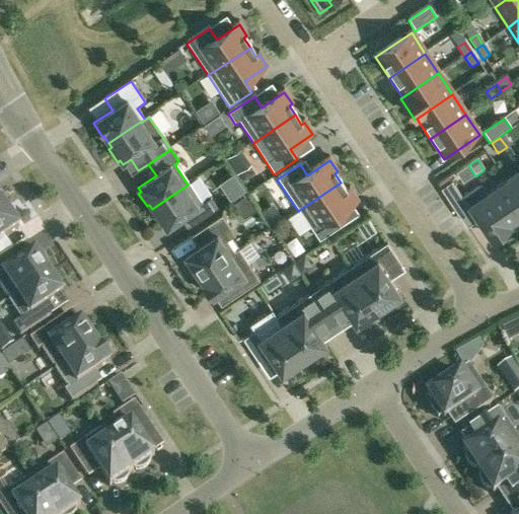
[(518,173),(506,184),(518,203),(518,173)]
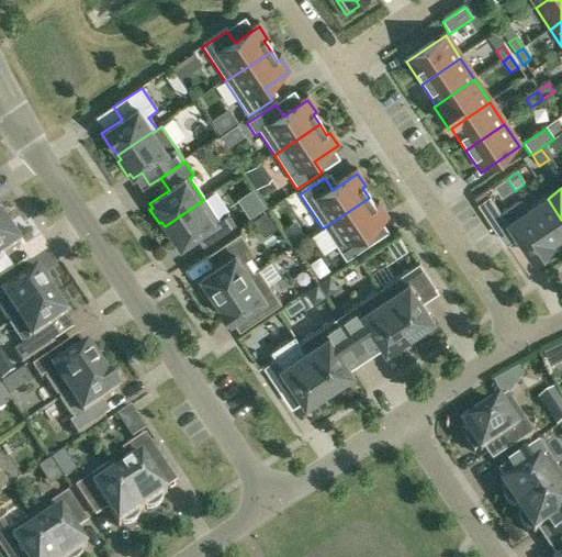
[(375,208),(369,198),(323,229),(346,263),(370,246),(362,235),(388,219),(379,205),(375,208)]
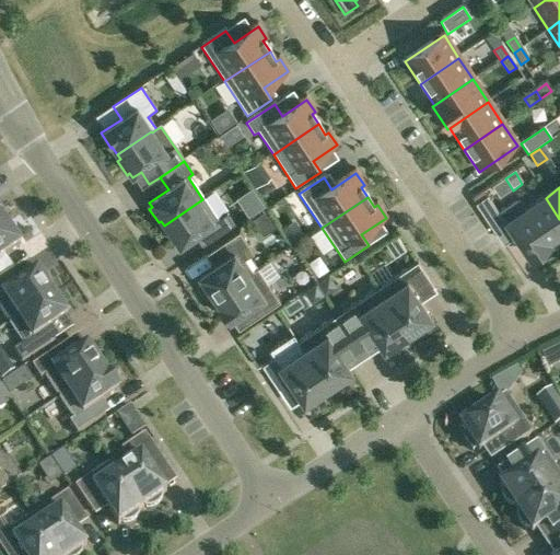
[(503,221),(487,198),(476,206),(491,229),(503,221)]
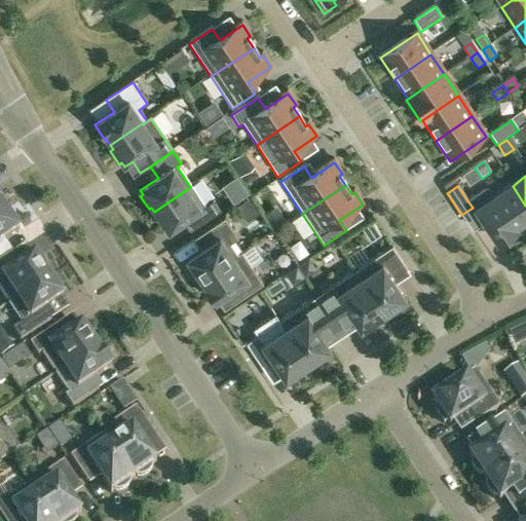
[(525,206),(513,186),(494,198),(516,231),(517,230),(515,227),(525,220),(525,206)]
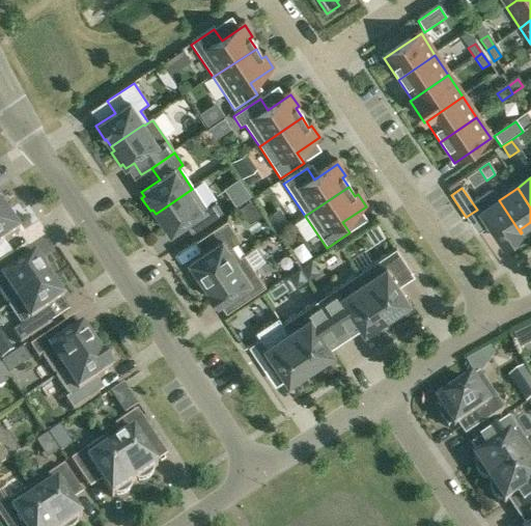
[(206,210),(192,189),(156,214),(159,218),(156,220),(165,232),(167,231),(170,234),(189,222),(196,233),(222,216),(215,204),(206,210)]
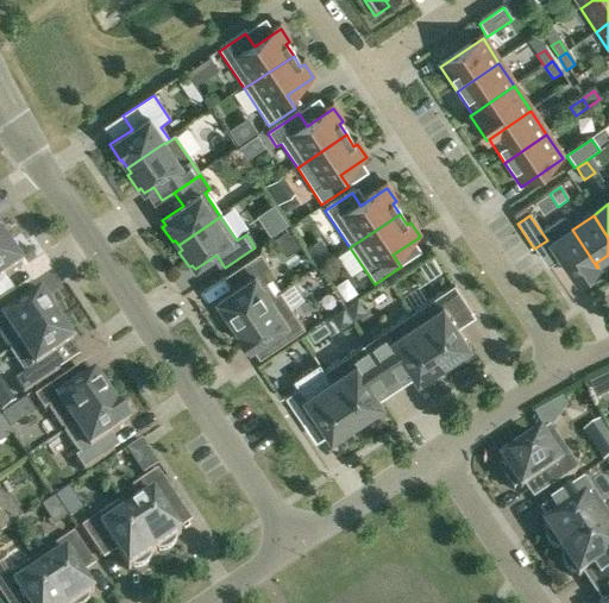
[(597,268),(572,230),(551,244),(576,282),(597,268)]
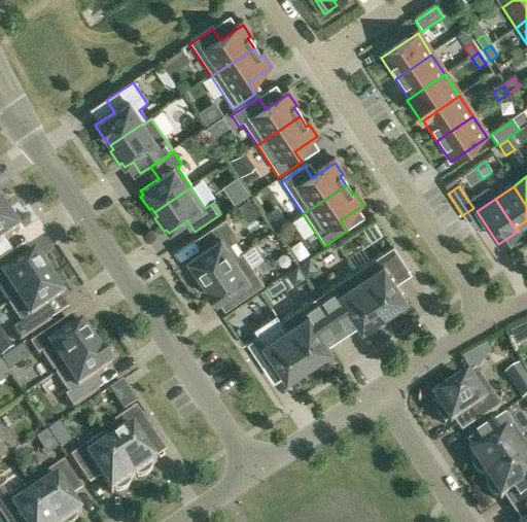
[(0,218),(0,267),(8,262),(0,249),(19,237),(16,234),(19,232),(10,218),(7,220),(4,216),(0,218)]
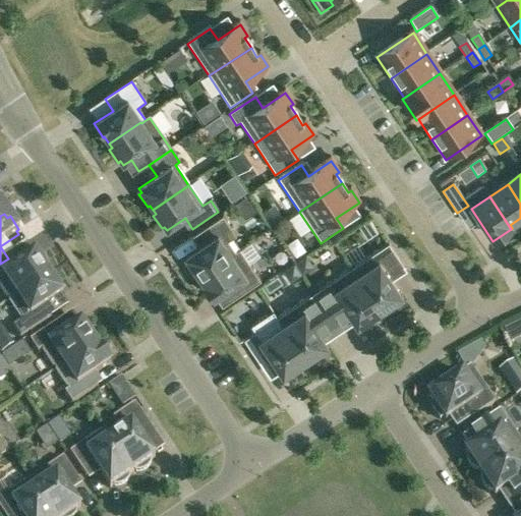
[(235,255),(235,254),(228,244),(236,238),(222,218),(196,235),(204,246),(185,259),(188,262),(185,264),(193,277),(196,275),(199,279),(235,255)]
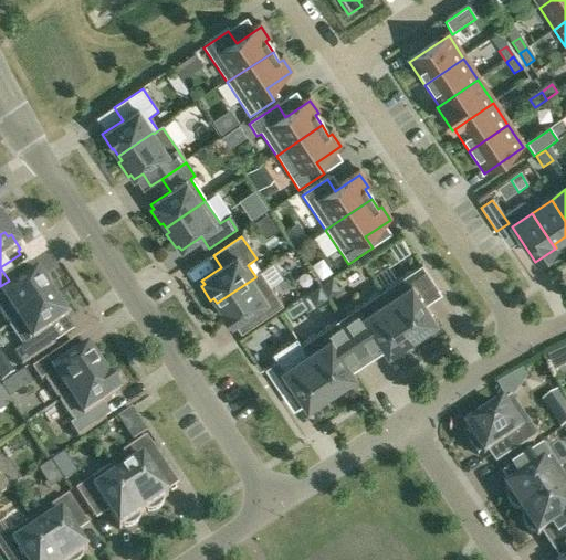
[(422,267),(381,294),(412,340),(437,324),(436,323),(422,303),(439,292),(422,267)]
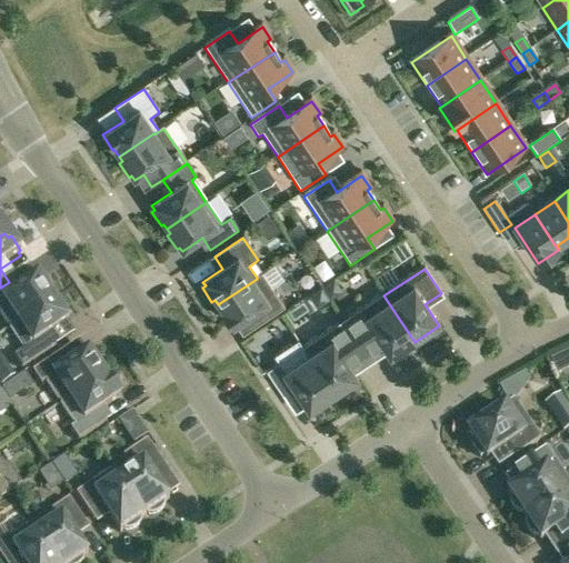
[(257,279),(218,304),(223,312),(222,313),(232,328),(252,314),(260,325),(285,310),(261,274),(257,278),(257,279)]
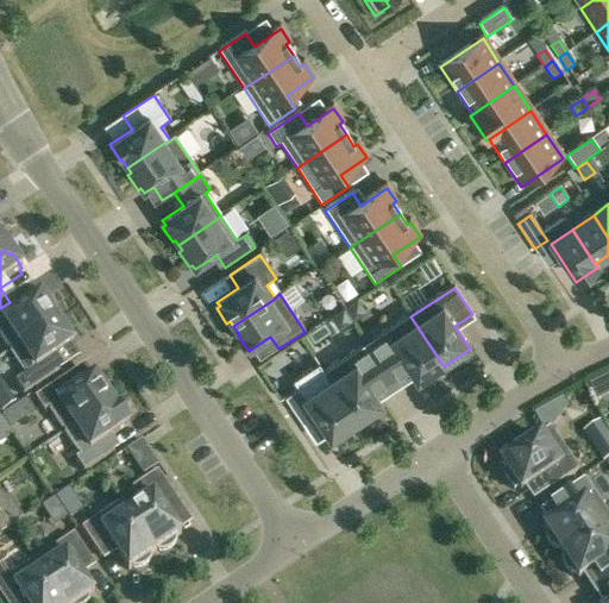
[(19,316),(10,302),(0,308),(0,343),(10,358),(56,326),(54,321),(56,319),(46,305),(43,307),(41,302),(19,316)]
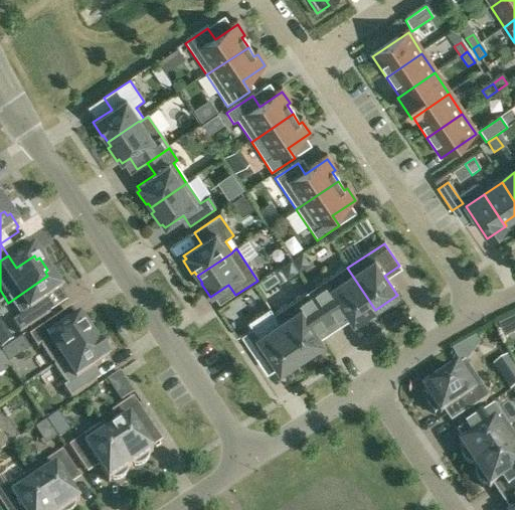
[(369,318),(372,312),(375,310),(347,268),(315,290),(310,292),(331,323),(346,313),(352,323),(353,325),(357,322),(363,322),(369,318)]
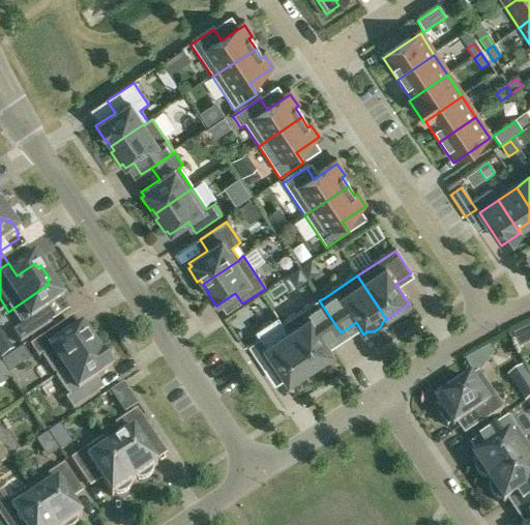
[(49,284),(8,312),(30,343),(52,328),(45,318),(63,305),(61,301),(63,299),(55,287),(52,288),(49,284)]
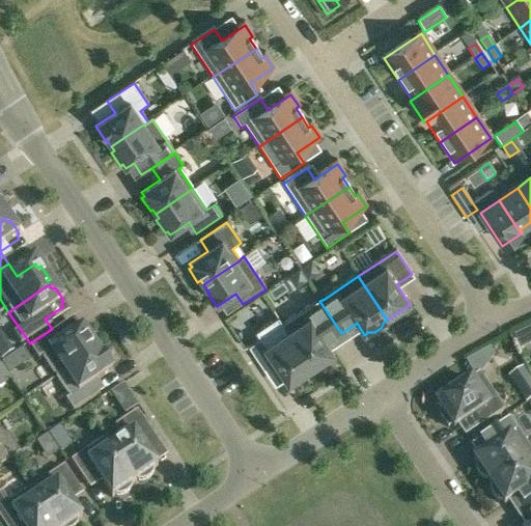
[(315,304),(282,327),(311,370),(313,368),(320,368),(327,364),(330,357),(334,355),(333,354),(332,354),(326,343),(341,333),(319,301),(315,304)]
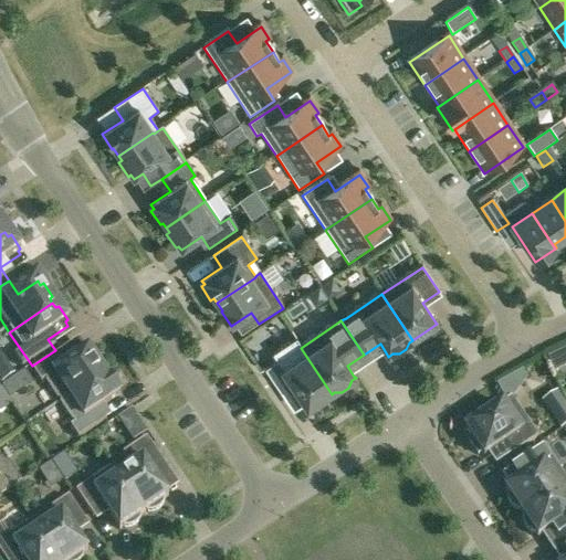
[(332,394),(301,348),(264,371),(282,397),(293,389),(306,409),(307,411),(332,394)]
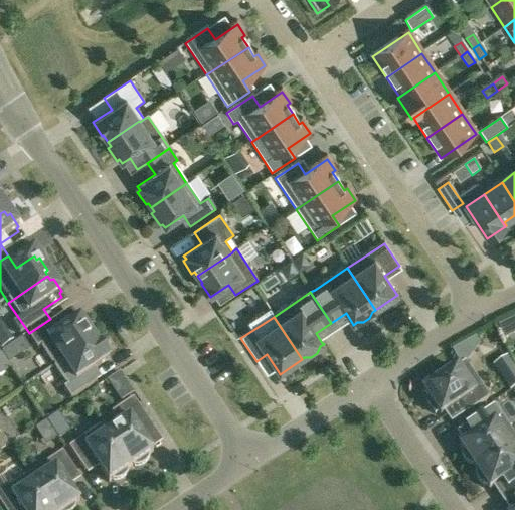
[(54,371),(94,345),(92,340),(94,339),(86,326),(82,328),(79,324),(62,336),(55,326),(29,343),(37,354),(41,352),(54,371)]
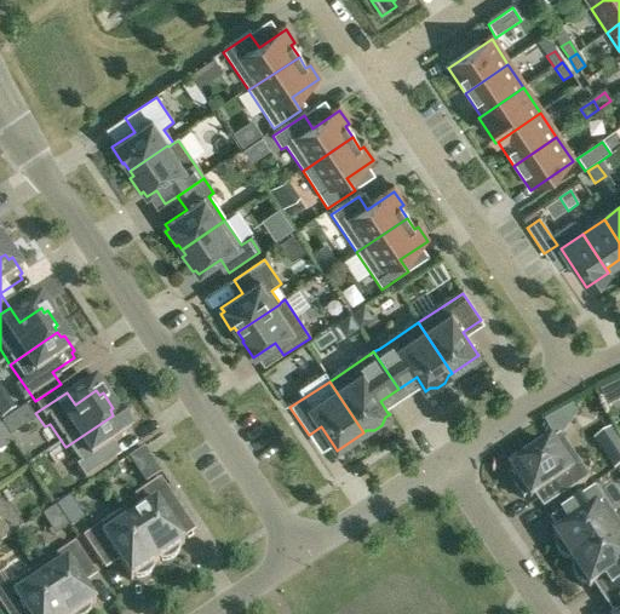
[(113,415),(65,447),(81,471),(76,475),(86,488),(116,468),(108,454),(131,440),(120,423),(119,424),(113,415)]
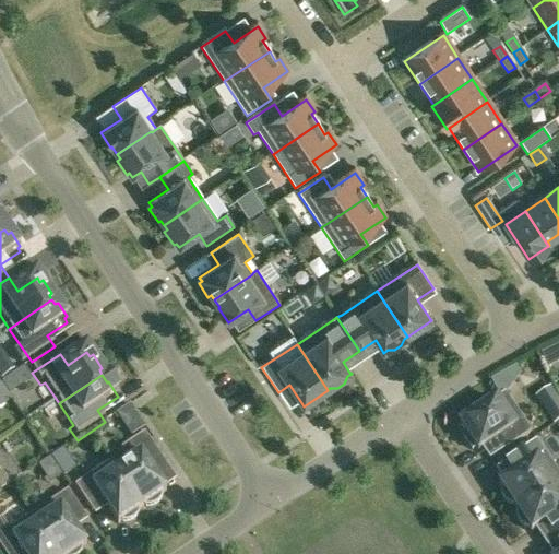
[(475,454),(478,458),(499,444),(507,456),(531,439),(504,400),(477,419),(475,415),(462,424),(464,427),(460,431),(467,441),(464,444),(472,456),(475,454)]
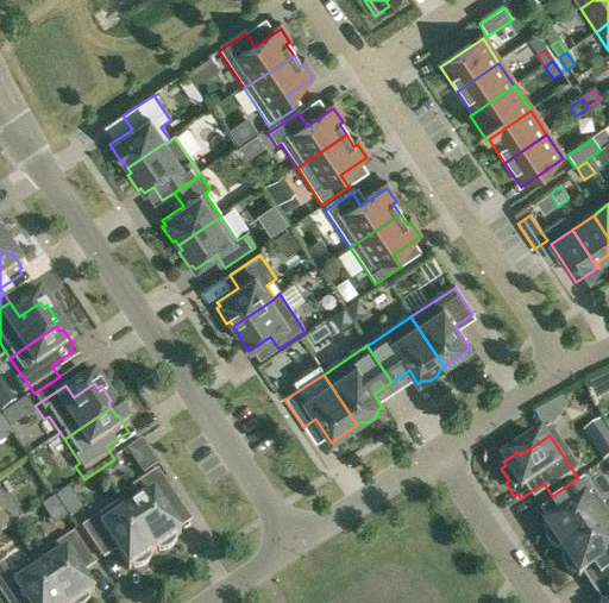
[(607,466),(608,464),(608,445),(608,443),(596,451),(607,466)]
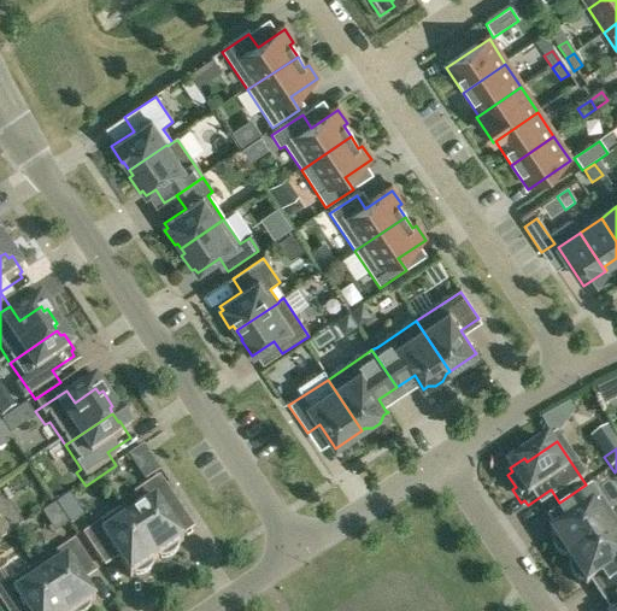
[(144,516),(130,526),(129,526),(157,567),(183,550),(182,547),(181,547),(166,527),(181,517),(159,485),(134,501),(144,516)]
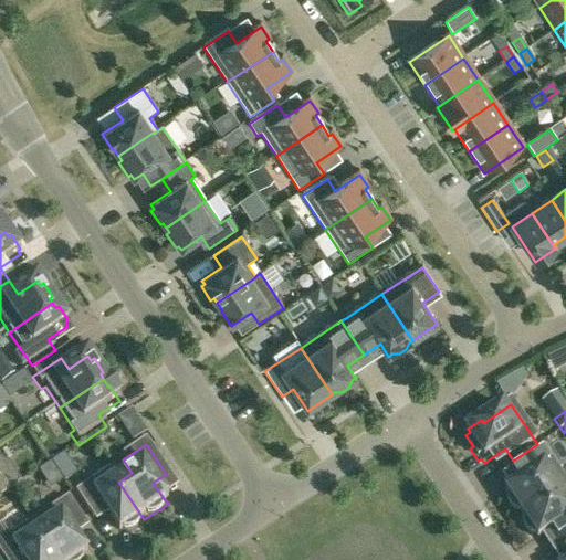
[(512,514),(519,518),(520,517),(522,519),(565,489),(565,486),(544,453),(520,469),(507,477),(515,489),(506,494),(505,495),(507,499),(506,499),(507,507),(512,514)]
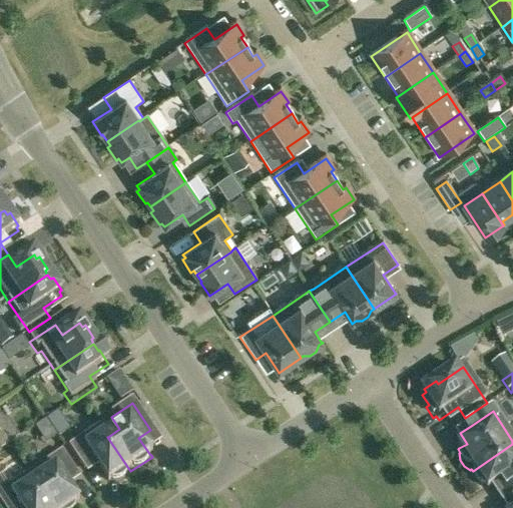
[(0,421),(0,455),(19,443),(7,425),(1,424),(0,421)]
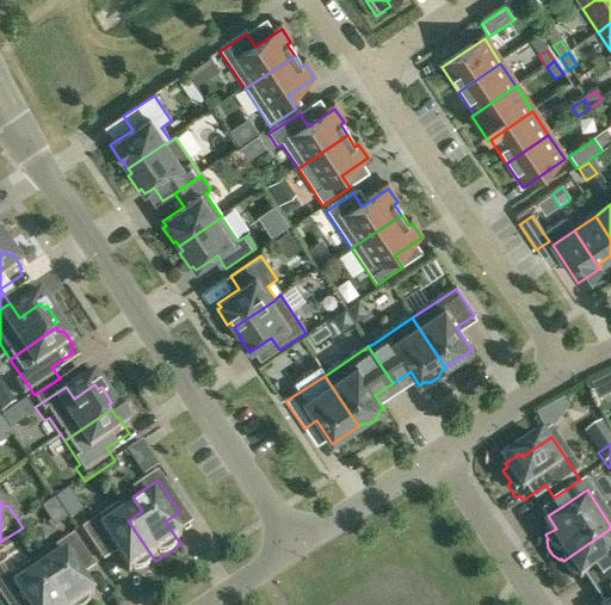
[(128,520),(129,520),(122,511),(82,537),(100,565),(113,555),(128,576),(128,578),(129,579),(155,561),(128,520)]
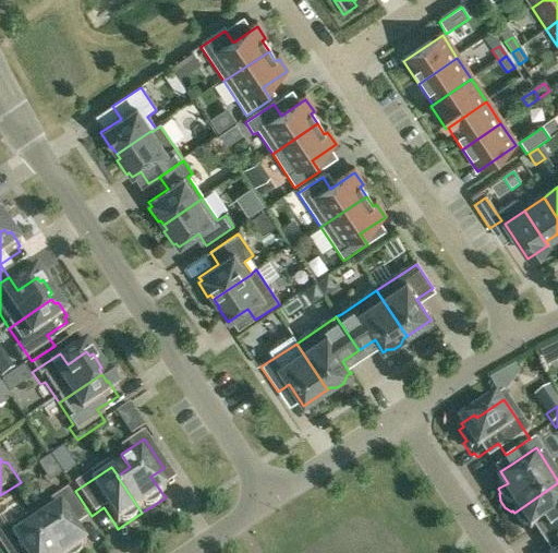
[(519,530),(526,533),(528,533),(530,537),(532,536),(541,530),(550,547),(557,540),(557,483),(514,513),(516,516),(514,517),(516,525),(519,530)]
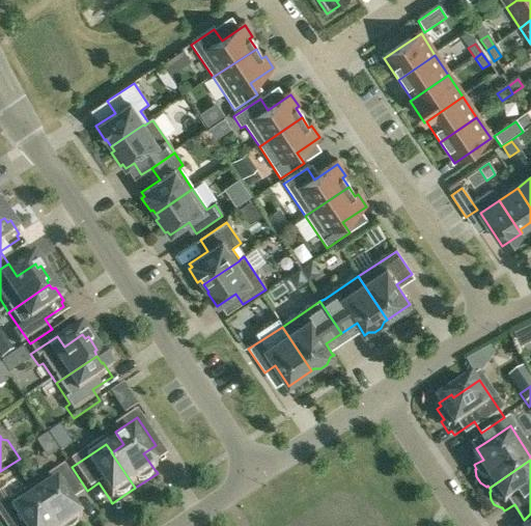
[(30,495),(50,525),(79,525),(82,523),(81,522),(80,522),(67,503),(80,496),(64,472),(30,495)]
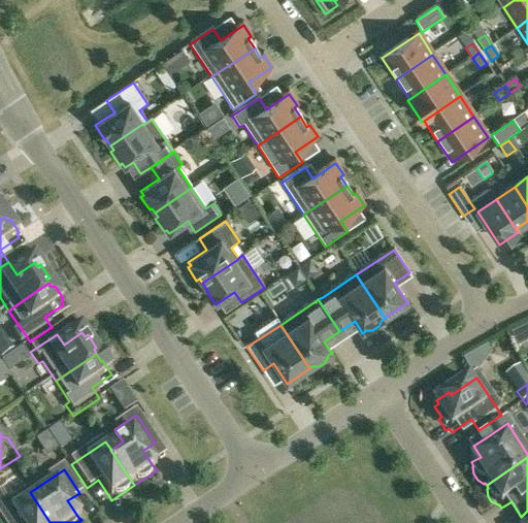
[(50,522),(30,492),(8,507),(1,496),(0,496),(0,522),(50,522)]
